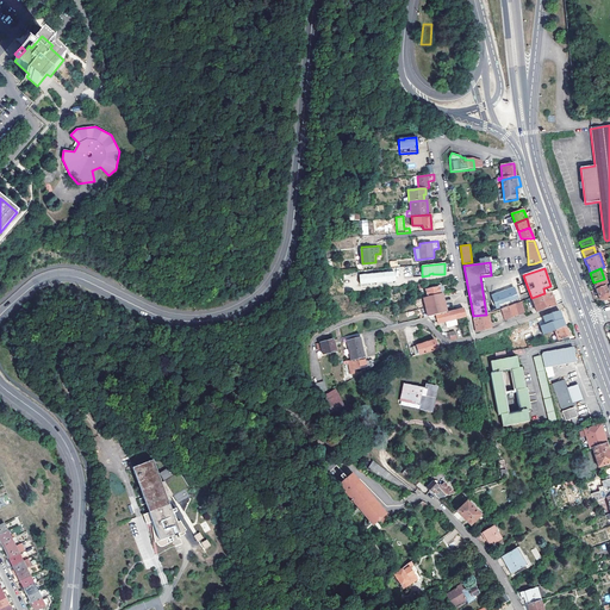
[(388,271),(360,274),(361,282),(388,280),(388,271)]
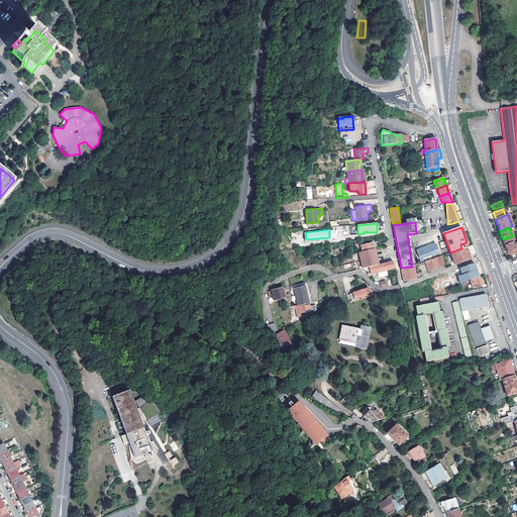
[(512,236),(503,239),(505,245),(512,242),(514,242),(512,236)]
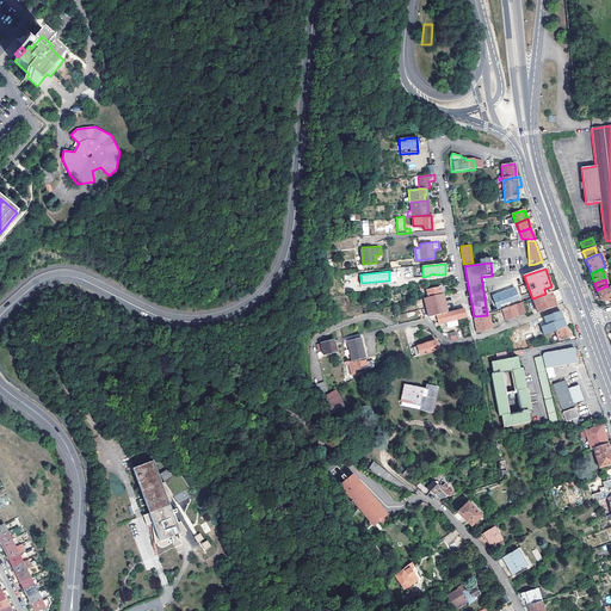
[(427,297),(440,295),(439,290),(443,289),(442,285),(438,287),(438,285),(425,289),(426,294),(421,296),(421,298),(427,297)]
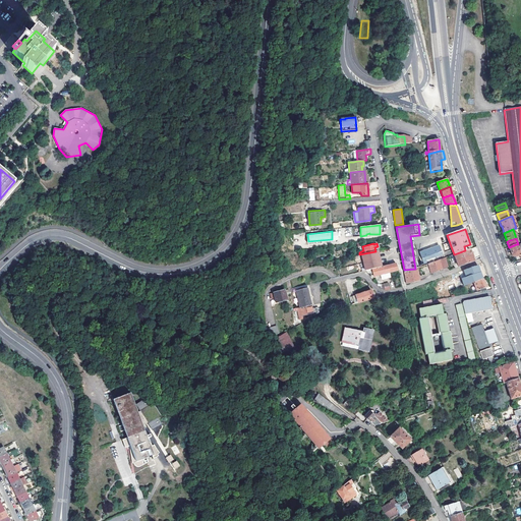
[(419,251),(424,265),(427,264),(433,263),(439,261),(444,258),(439,244),(419,251)]
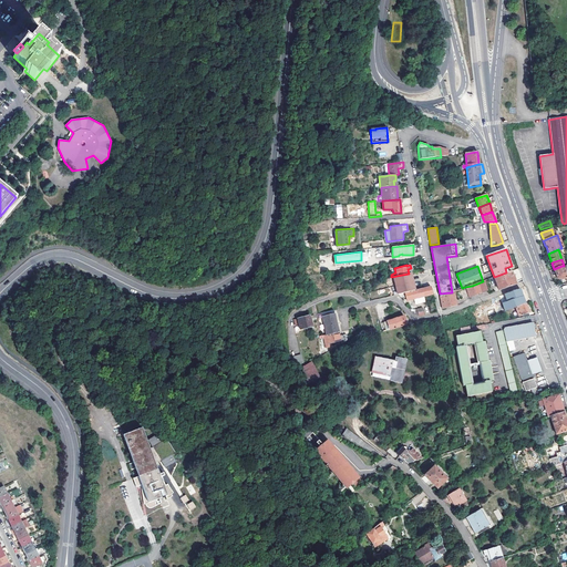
[(559,279),(566,278),(564,270),(564,271),(562,266),(554,269),(557,278),(559,279)]
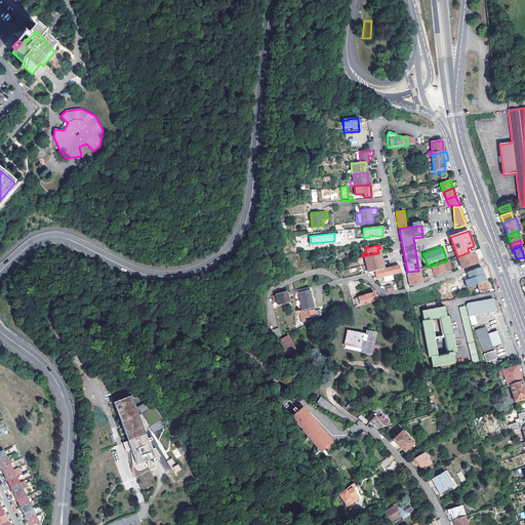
[(480,248),(469,252),(457,256),(461,269),(478,263),(477,261),(484,258),(480,248)]
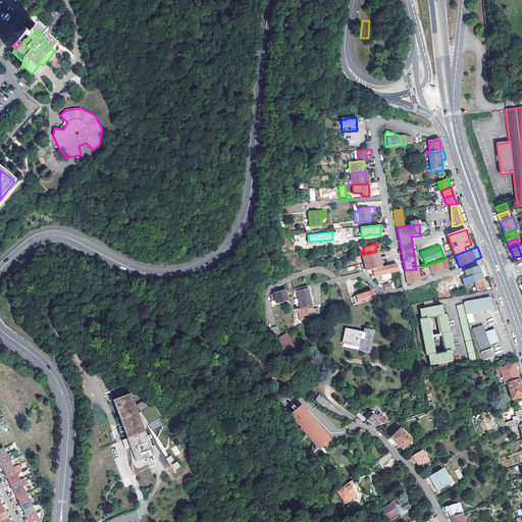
[(365,254),(362,255),(366,271),(372,269),(381,267),(380,264),(381,264),(379,255),(378,255),(378,254),(377,252),(376,252),(365,254)]
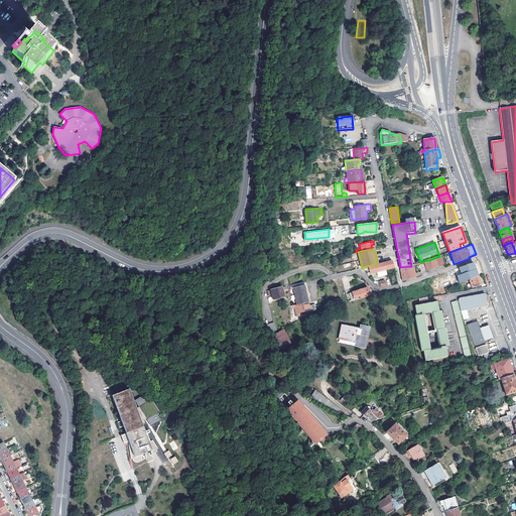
[(434,258),(437,266),(443,264),(440,255),(439,256),(434,258)]
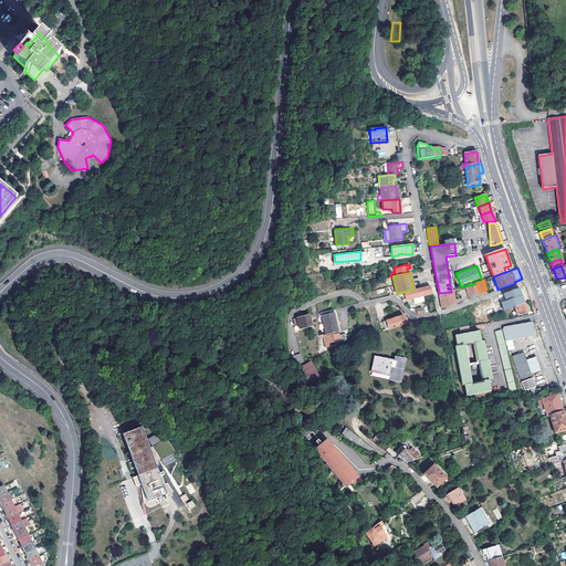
[(473,294),(480,292),(477,283),(471,285),(473,294)]
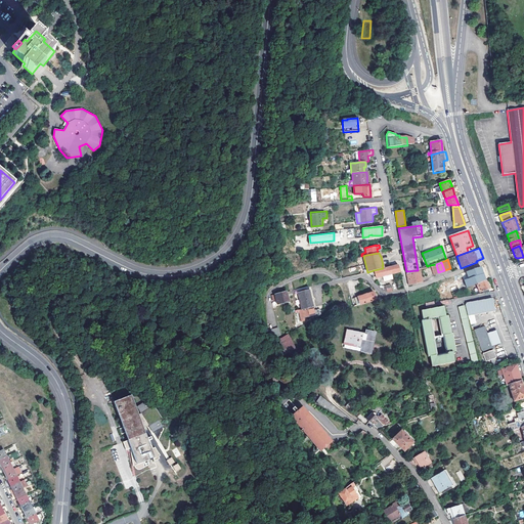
[(383,268),(374,270),(376,277),(378,276),(378,277),(383,276),(386,275),(387,276),(388,276),(388,275),(392,274),(400,272),(398,264),(384,268),(383,268)]
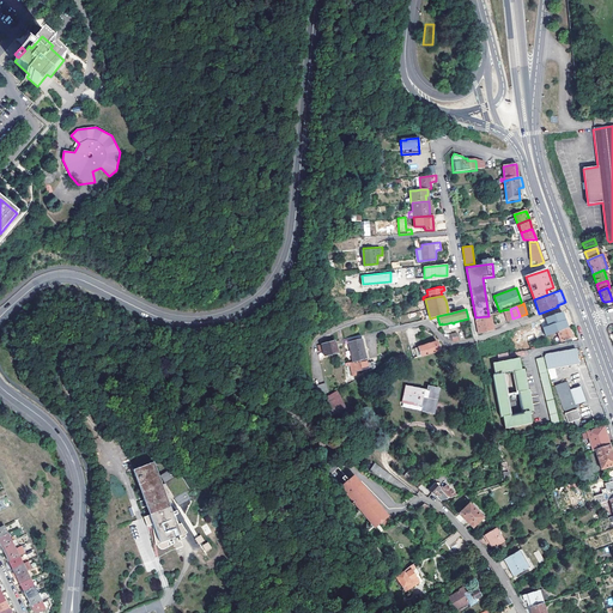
[(503,310),(507,321),(513,319),(510,309),(503,310)]
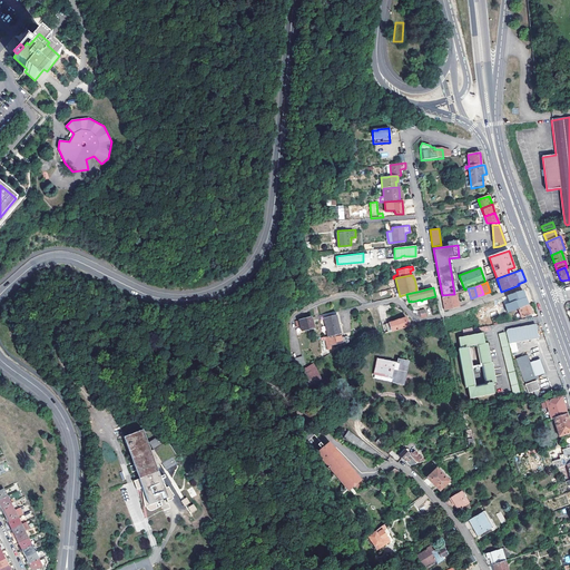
[(455,293),(442,298),(444,311),(459,307),(455,293)]
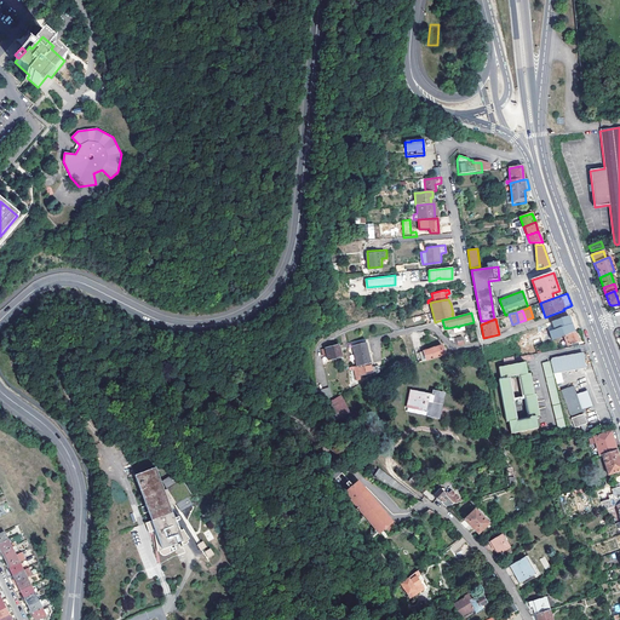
[(579,345),(575,332),(564,336),(568,345),(570,344),(572,346),(579,345)]
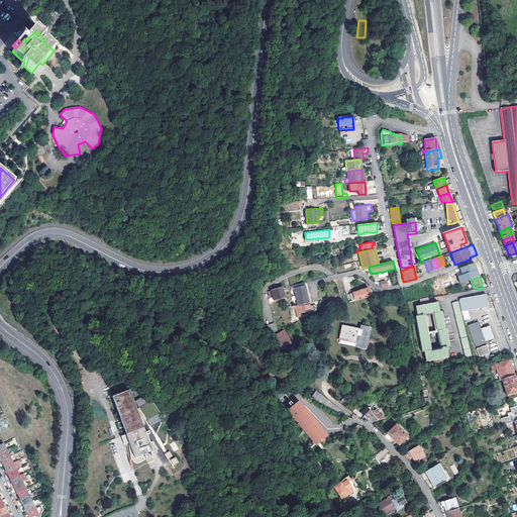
[(304,283),(294,285),(298,305),(309,303),(304,283)]
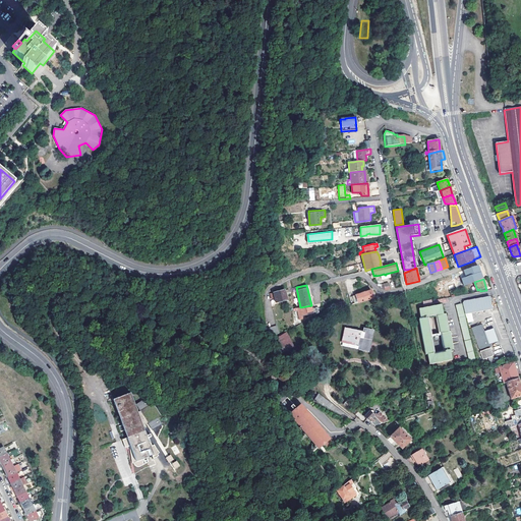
[(285,290),(274,293),(276,302),(287,300),(285,290)]
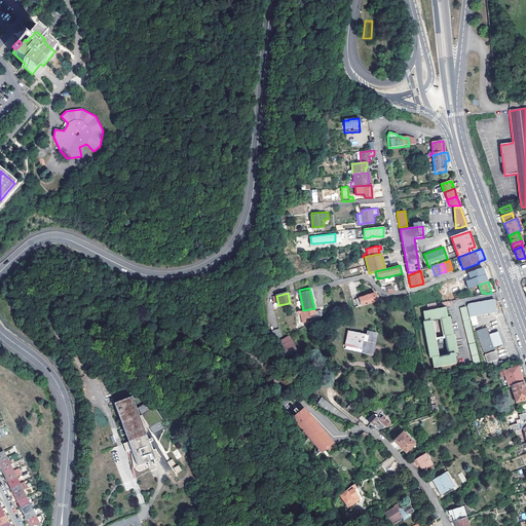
[(375,293),(352,300),(354,307),(378,302),(375,293)]
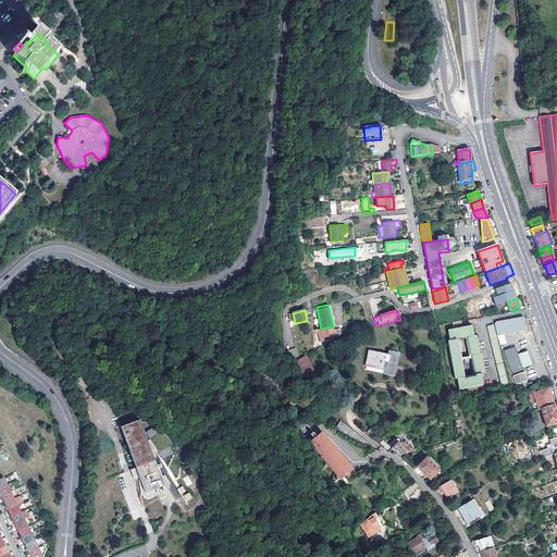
[(527,329),(523,320),(523,317),(495,321),(494,323),(497,334),(517,332),(517,333),(527,329)]
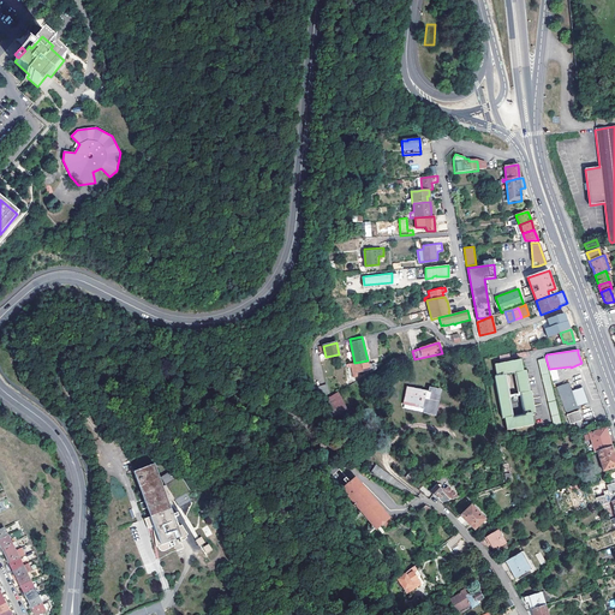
[(561,429),(543,356),(536,357),(554,431),(561,429)]
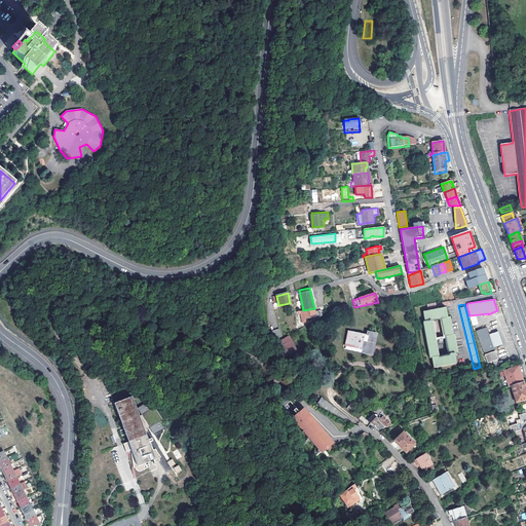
[(446,307),(434,309),(422,311),(424,322),(422,322),(429,358),(431,358),(433,368),(456,364),(454,353),(457,352),(454,335),(452,335),(449,317),(447,317),(446,307)]
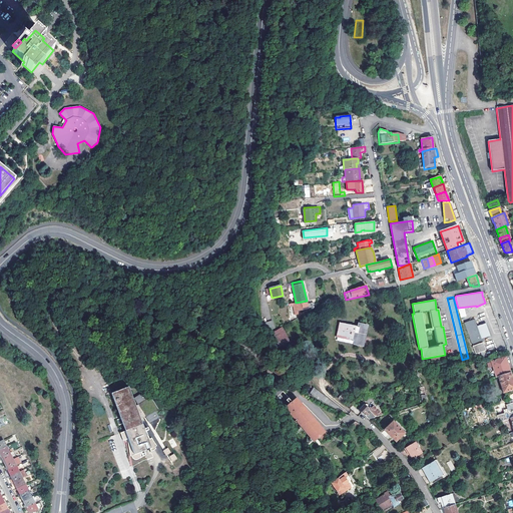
[(296,303),(292,304),(294,314),(297,314),(298,313),(298,311),(308,309),(307,301),(296,303)]
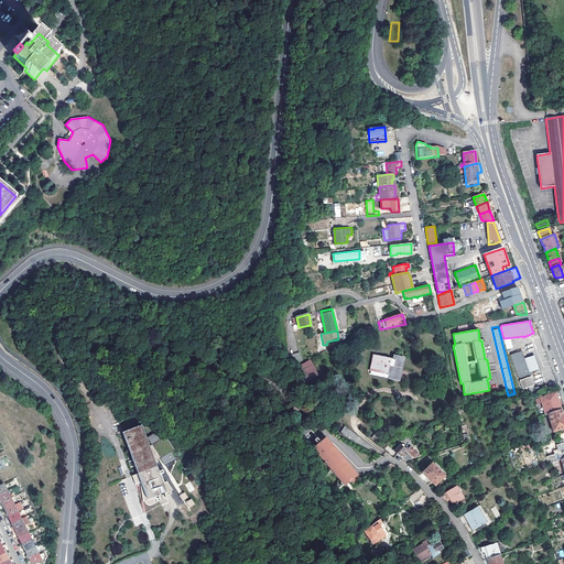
[(286,349),(291,366),(296,365),(293,349),(293,335),(285,334),(286,349)]
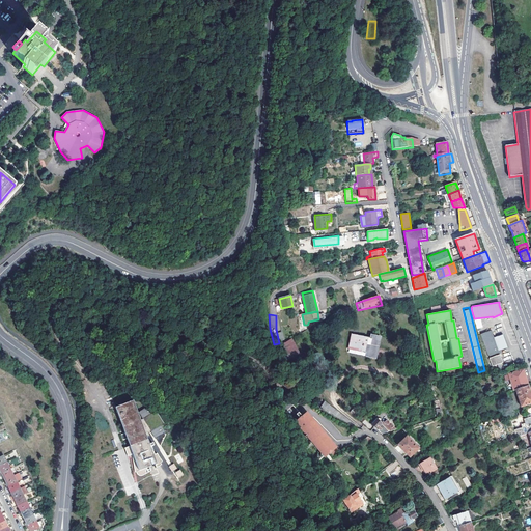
[(481,318),(474,320),(476,329),(483,328),(481,318)]
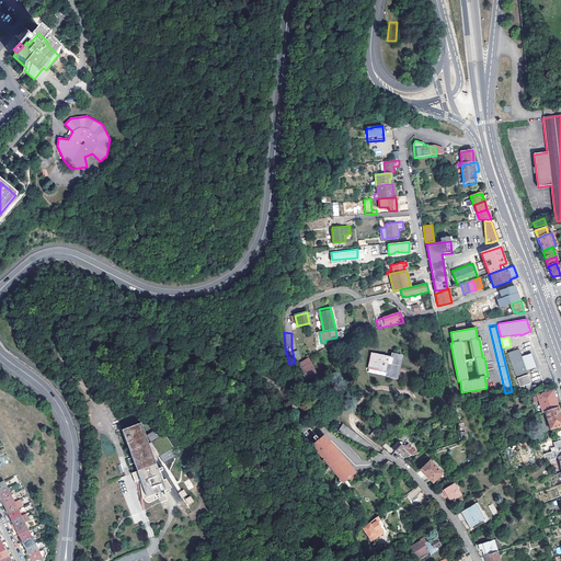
[(536,366),(530,351),(521,355),(517,347),(507,351),(521,386),(530,382),(526,369),(536,366)]
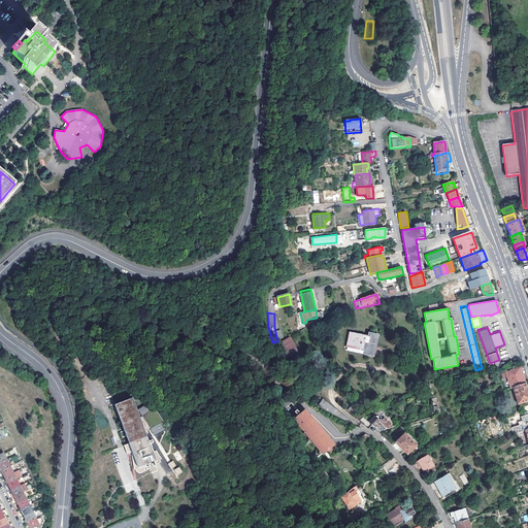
[(354,333),(351,336),(350,335),(348,345),(365,349),(364,353),(370,354),(374,334),(368,333),(367,336),(354,333)]
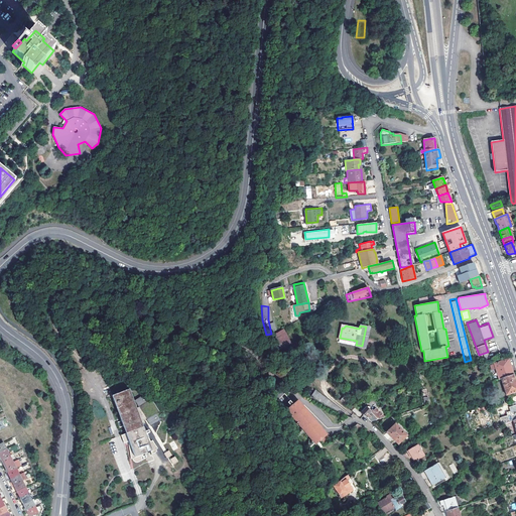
[(284,329),(274,334),(282,349),(292,344),(284,329)]
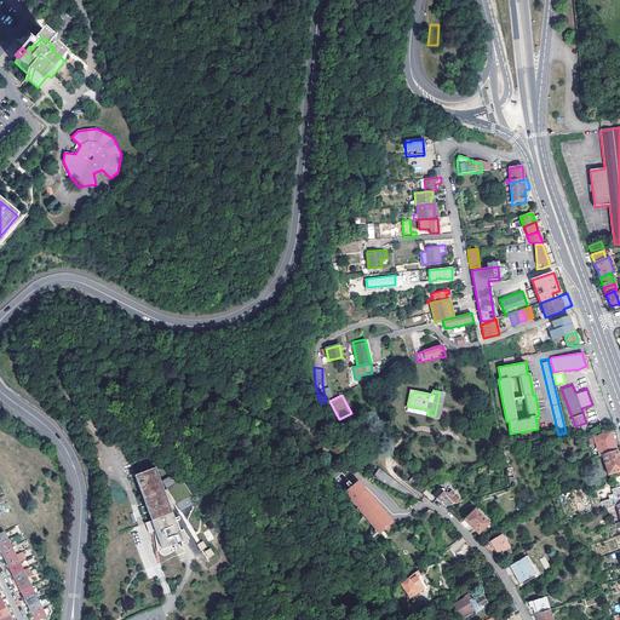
[(602,454),(616,449),(610,431),(593,437),(600,455),(602,454)]
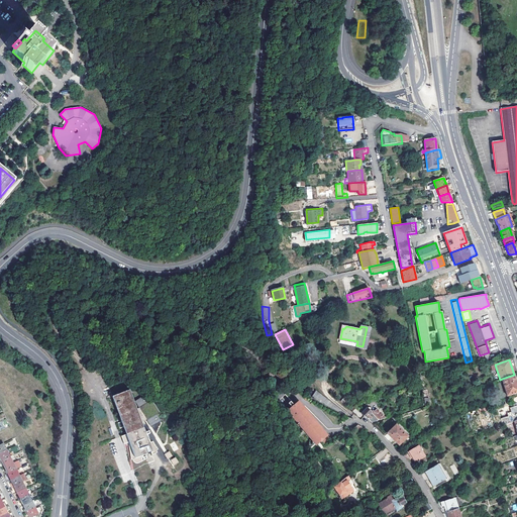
[(288,378),(271,364),(268,368),(285,382),(288,378)]
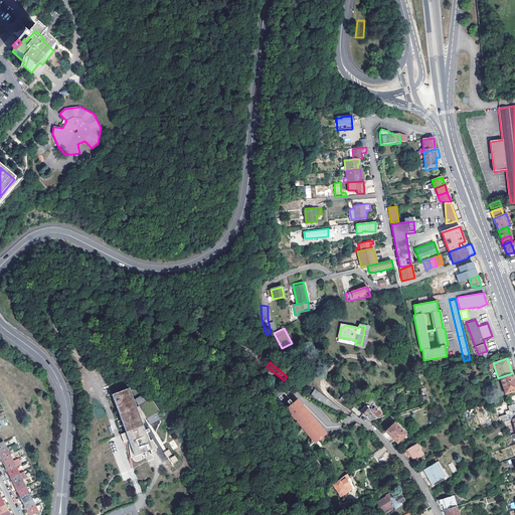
[(505,393),(514,389),(514,384),(512,373),(500,377),(505,393)]
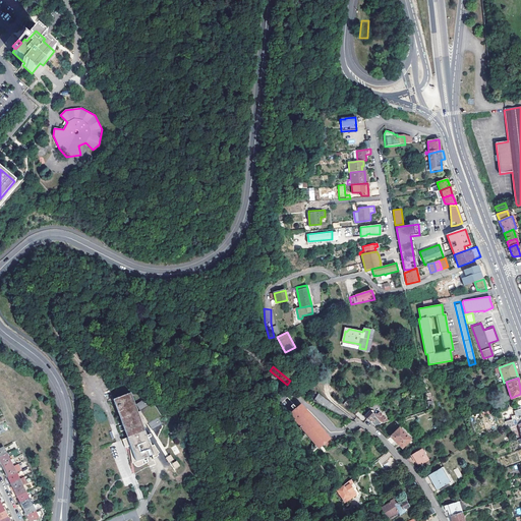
[(136,462),(154,456),(131,394),(114,400),(136,462)]
